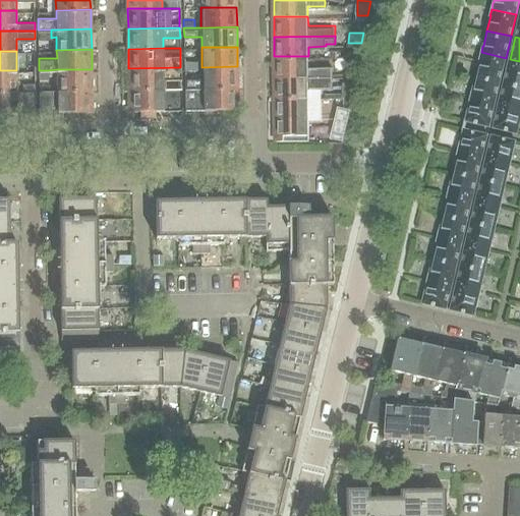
[(506,58),(481,52),(479,58),(480,59),(476,73),(501,79),(506,58)]
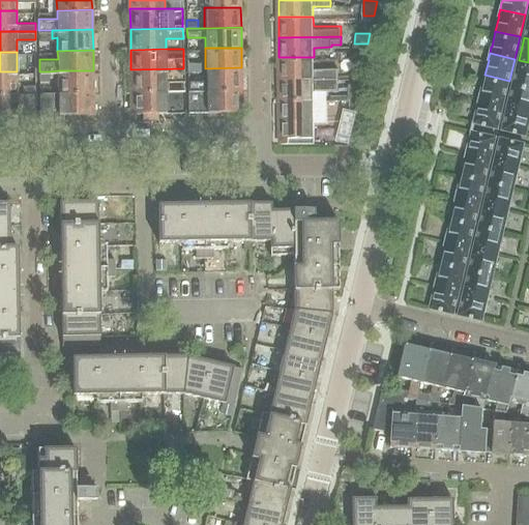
[(314,66),(314,57),(278,57),(280,78),(339,77),(339,66),(314,66)]
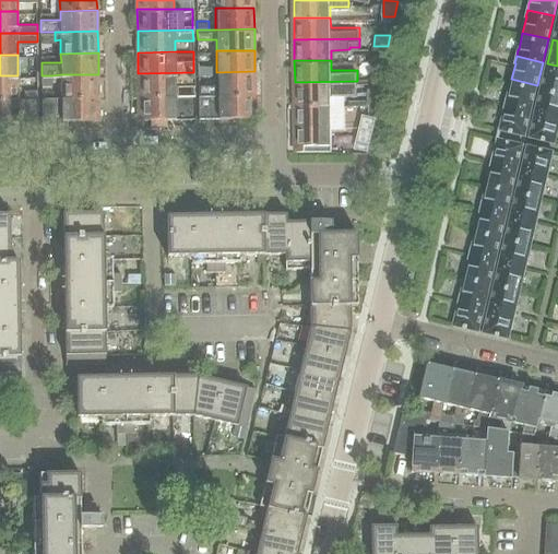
[(214,62),(199,63),(199,72),(214,72),(214,62)]
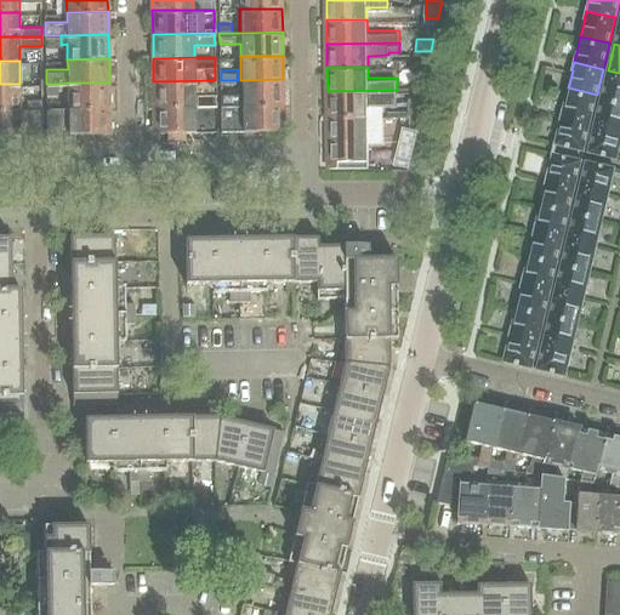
[(619,73),(608,70),(602,96),(619,100),(619,73)]
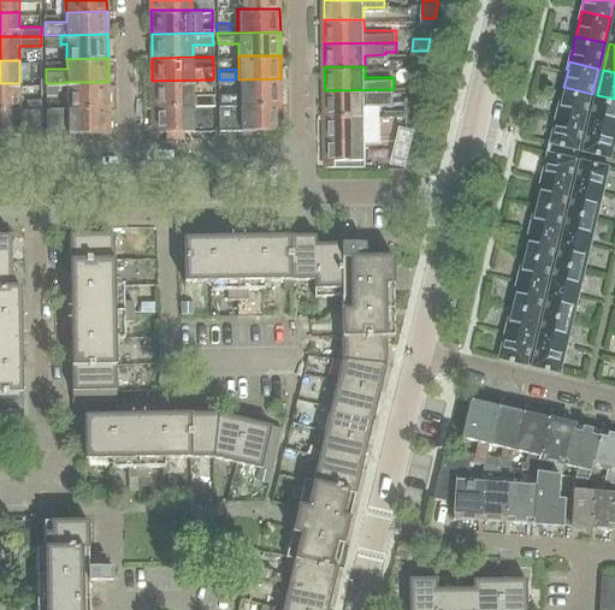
[(219,102),(281,102),(281,78),(238,80),(238,90),(219,92),(219,102)]
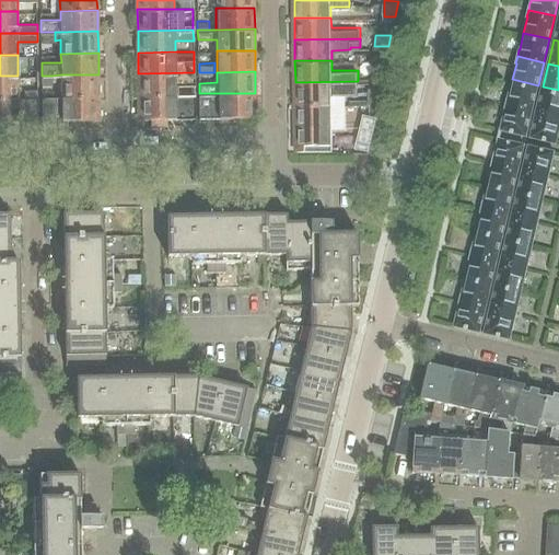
[(138,73),(139,94),(176,94),(175,83),(194,83),(194,72),(138,73)]
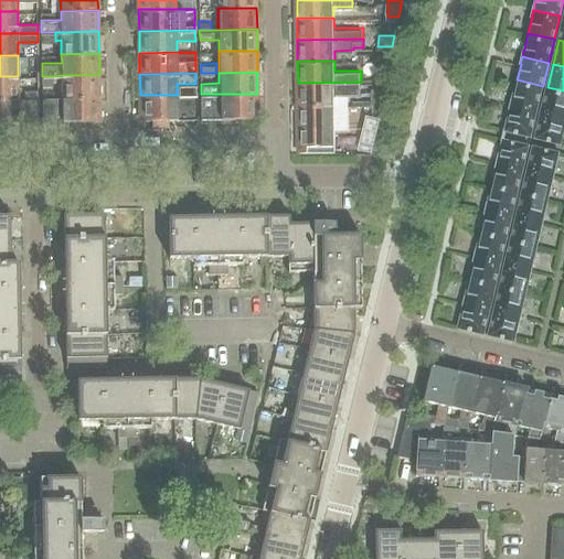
[(62,75),(63,96),(99,96),(99,75),(62,75)]
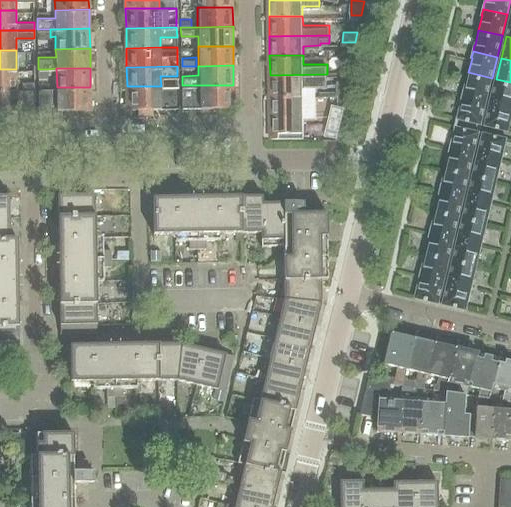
[(0,88),(17,88),(16,69),(0,69),(0,88)]
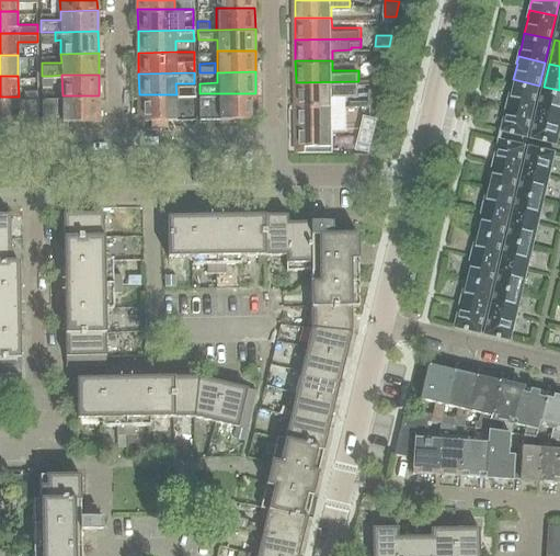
[(52,76),(42,76),(42,84),(52,84),(52,76)]
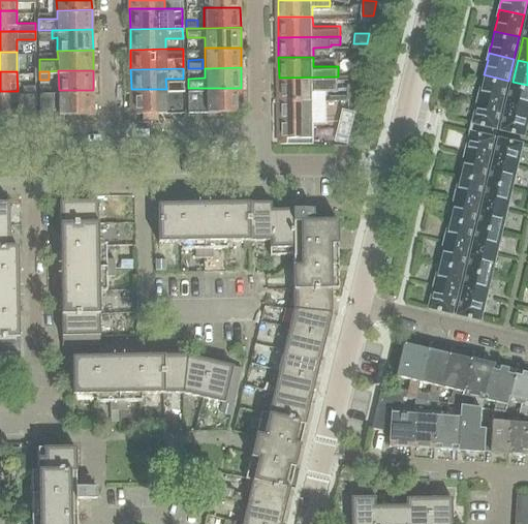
[(508,81),(484,74),(480,90),(479,90),(478,97),(503,102),(508,81)]
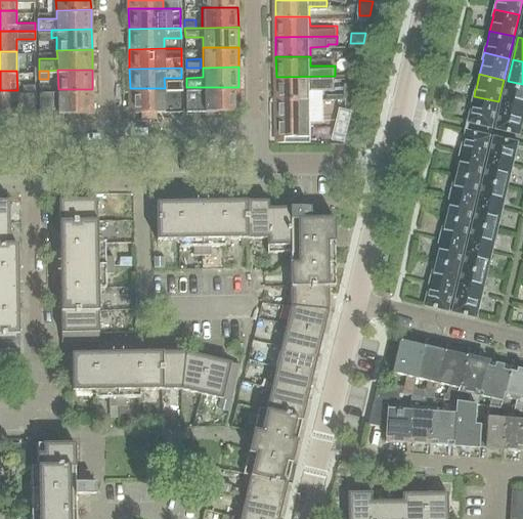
[(335,76),(276,77),(276,96),(310,96),(310,86),(335,86),(335,76)]
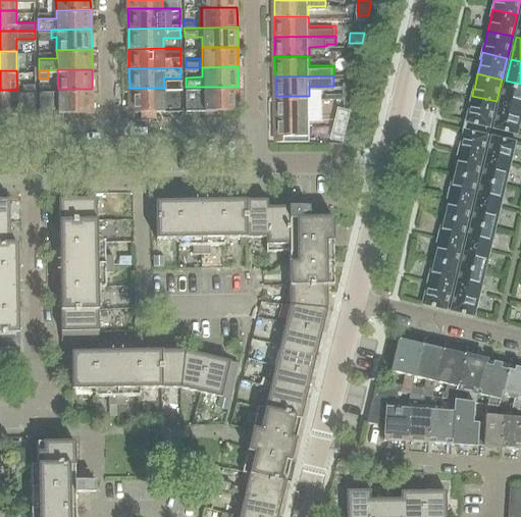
[(344,80),(343,95),(354,95),(355,95),(359,80),(358,80),(344,80)]
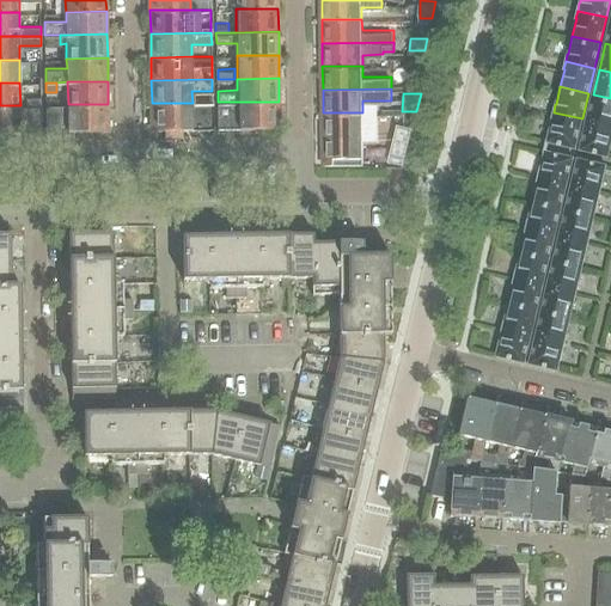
[(610,98),(593,95),(587,120),(610,126),(610,98)]
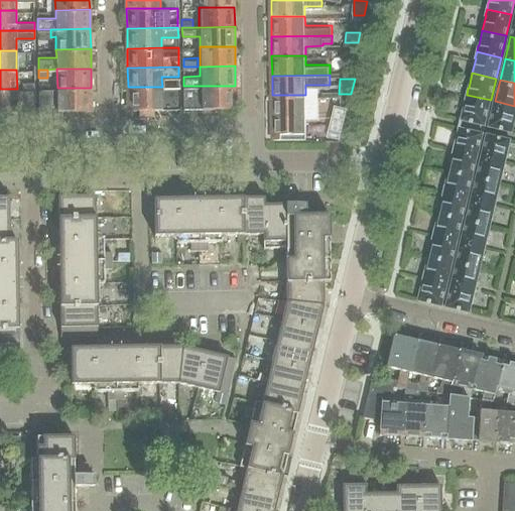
[(35,81),(26,81),(26,89),(35,89),(35,81)]
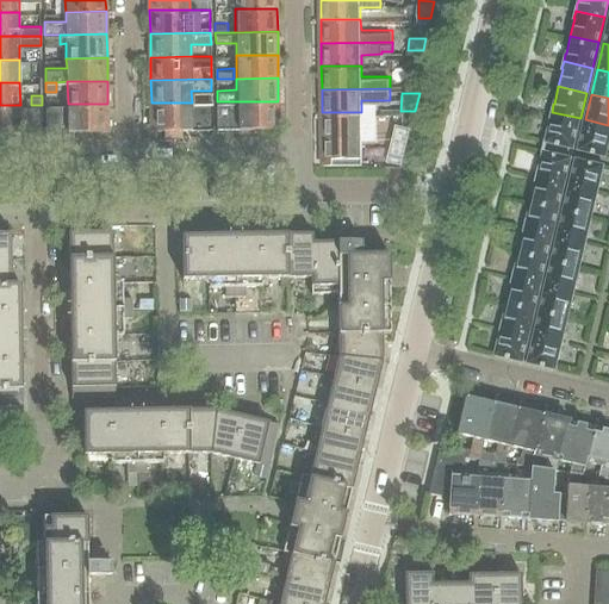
[(217,101),(217,126),(277,125),(277,119),(279,119),(278,101),(217,101)]
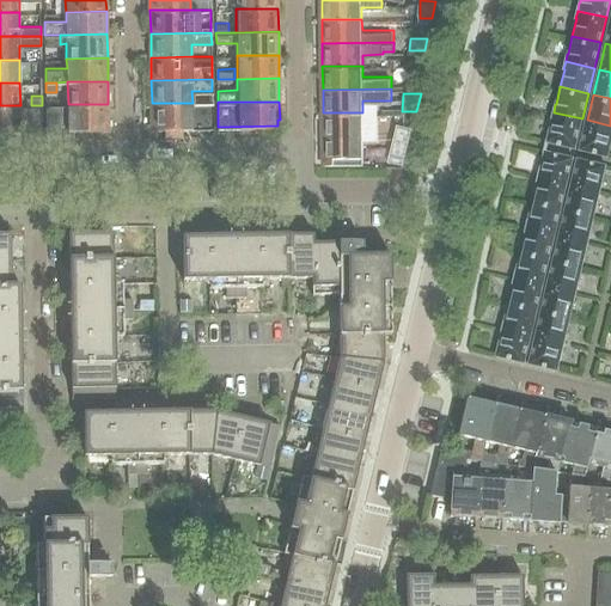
[(184,127),(213,127),(212,103),(193,103),(152,103),(152,122),(154,122),(154,128),(165,128),(184,127)]
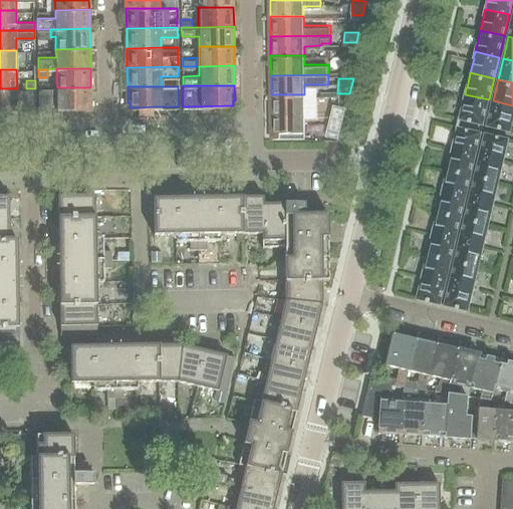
[(39,108),(51,108),(51,103),(57,103),(57,108),(89,107),(89,102),(91,102),(90,87),(57,87),(38,88),(39,108)]
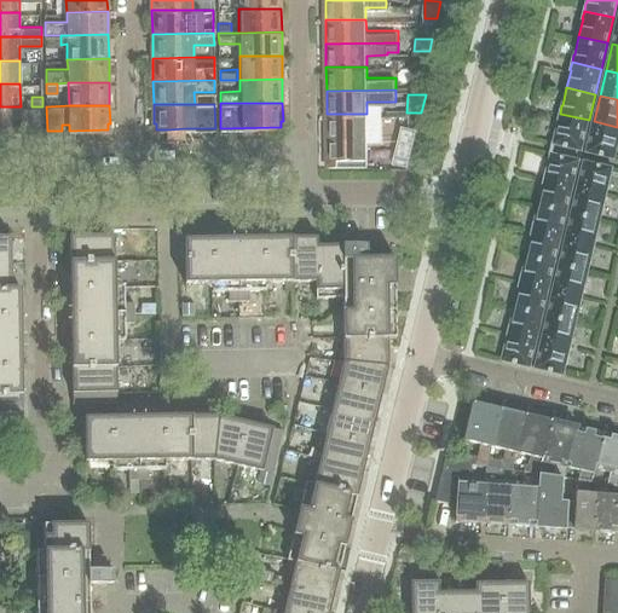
[(0,107),(0,131),(42,131),(42,107),(32,107),(21,107),(0,107)]
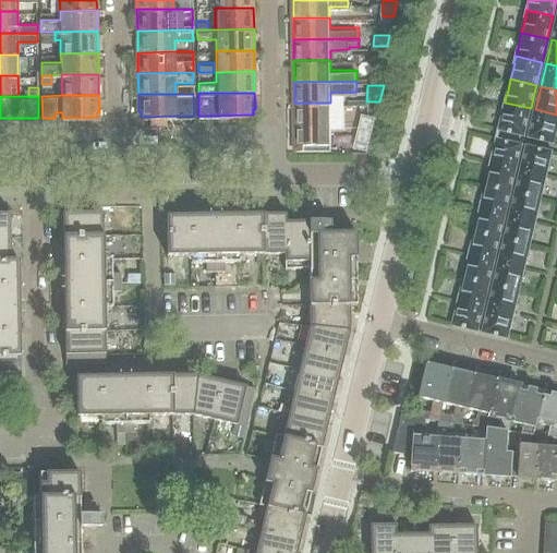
[(298,125),(298,148),(331,147),(331,113),(330,103),(294,103),(294,120),(297,120),(297,125),(298,125)]
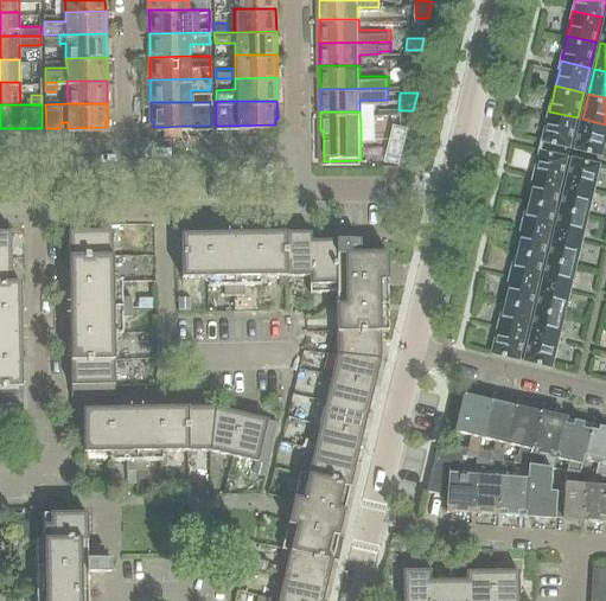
[(543,138),(572,144),(578,117),(549,112),(547,119),(548,119),(543,136),(543,138)]
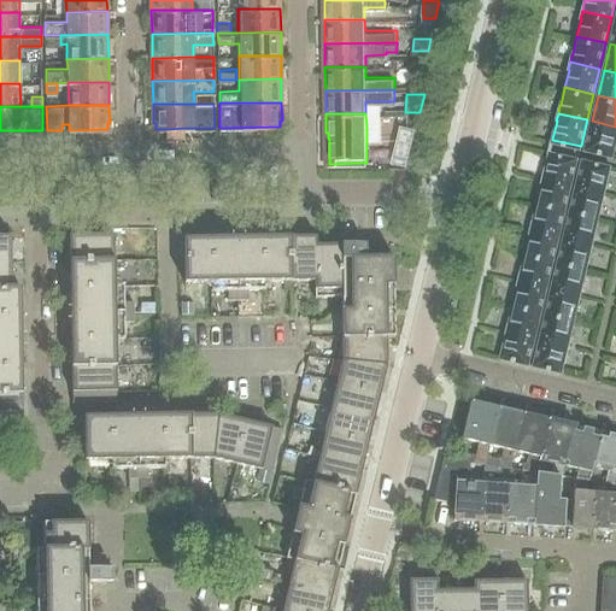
[(615,127),(592,121),(585,147),(614,154),(615,146),(615,127)]
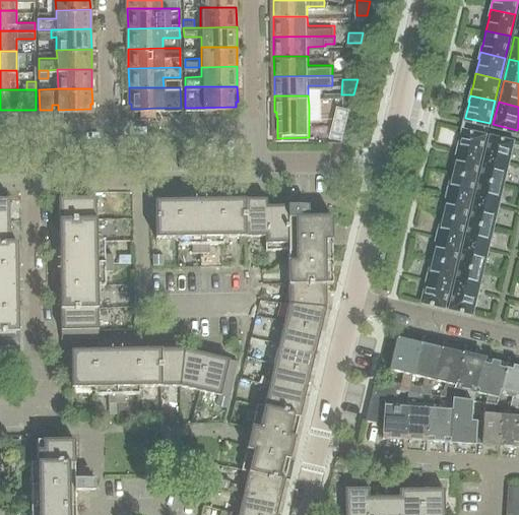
[(338,111),(333,138),(344,140),(349,113),(338,111)]
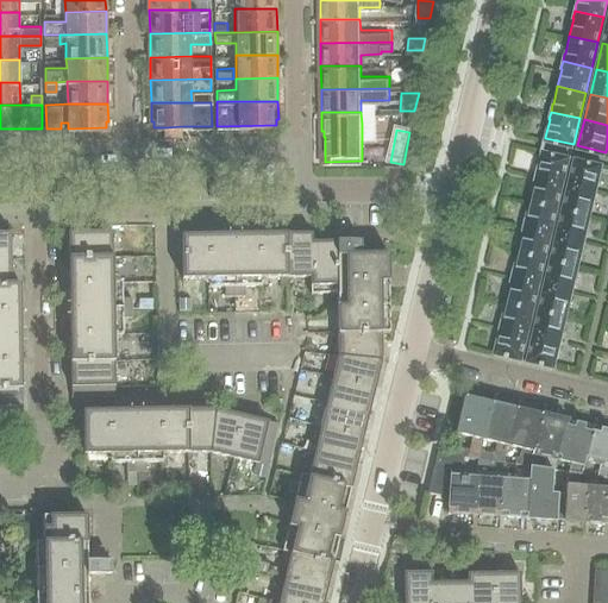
[(565,180),(571,154),(543,146),(543,148),(539,165),(538,165),(537,173),(565,180)]
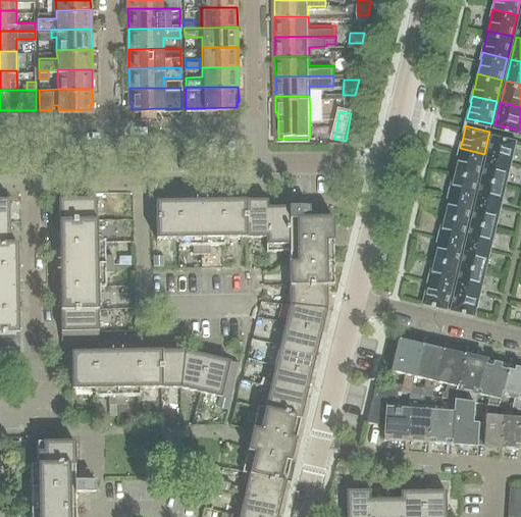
[(517,138),(493,133),(488,154),(512,160),(514,154),(517,138)]
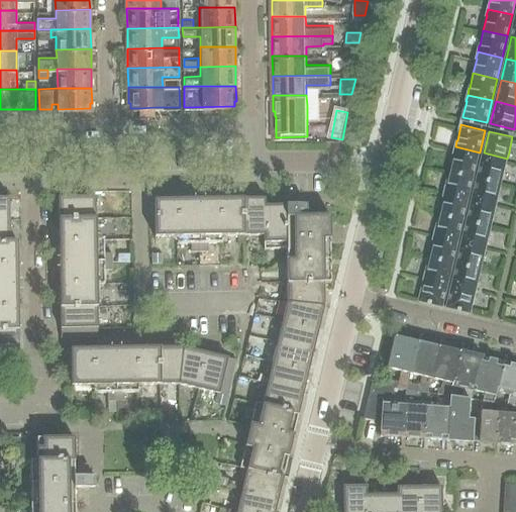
[(475,174),(480,152),(455,146),(453,152),(454,152),(450,168),(475,174)]
